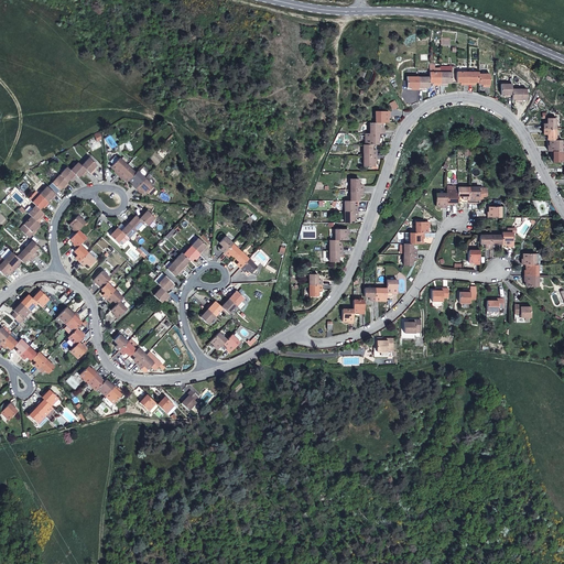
[(434,83),(434,85),(437,85),(441,85),(441,73),(438,73),(430,72),(430,77),(430,83),(433,83),(434,83)]
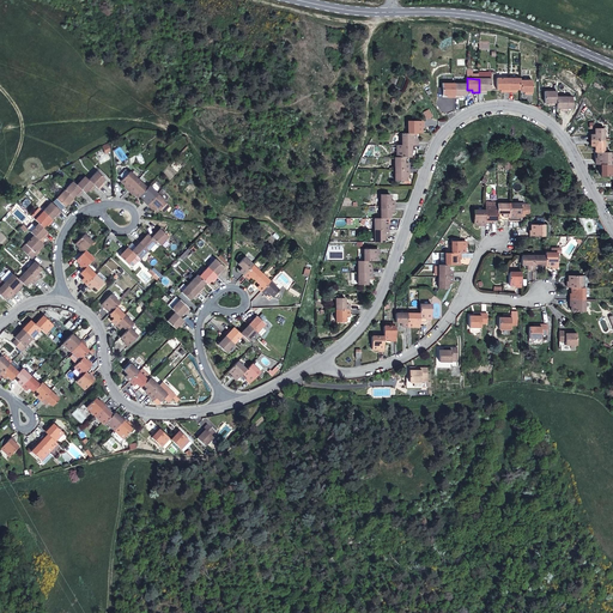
[(496,90),(501,90),(502,90),(502,92),(505,92),(509,92),(509,78),(496,78),(496,90)]
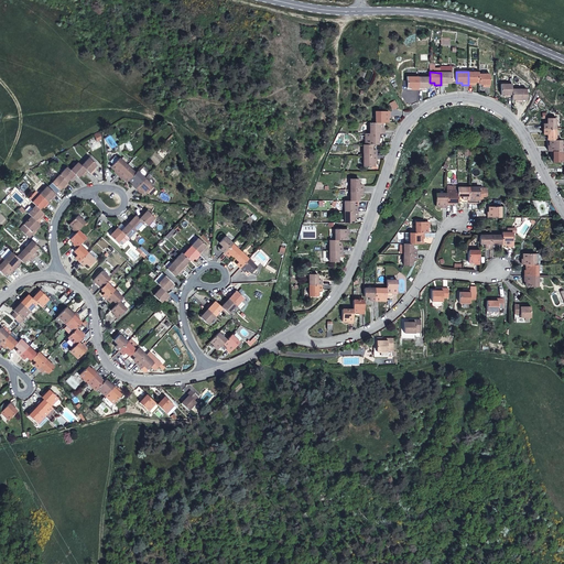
[(475,83),(479,83),(479,74),(479,72),(468,72),(468,85),(470,85),(474,85),(474,83),(475,83)]
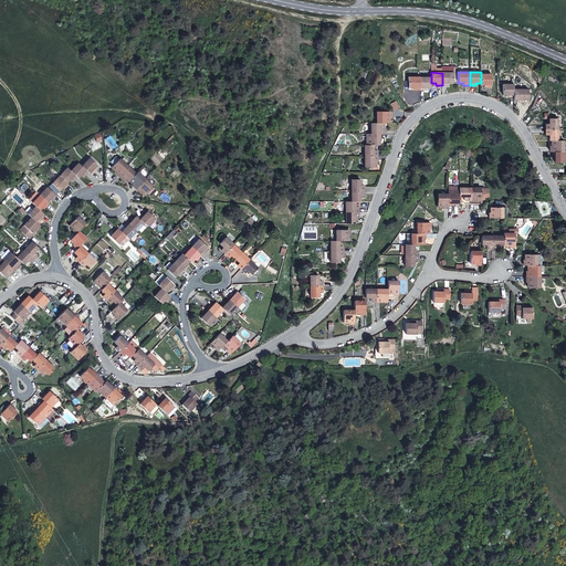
[(448,83),(449,83),(453,84),(453,73),(442,73),(442,85),(444,85),(448,86),(448,83)]
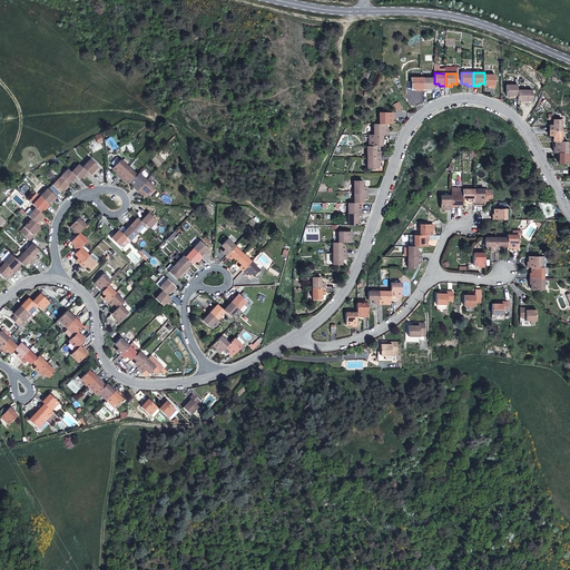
[(489,86),(489,88),(492,88),(494,88),(495,75),(484,75),(484,84),(484,86),(488,86),(489,86)]
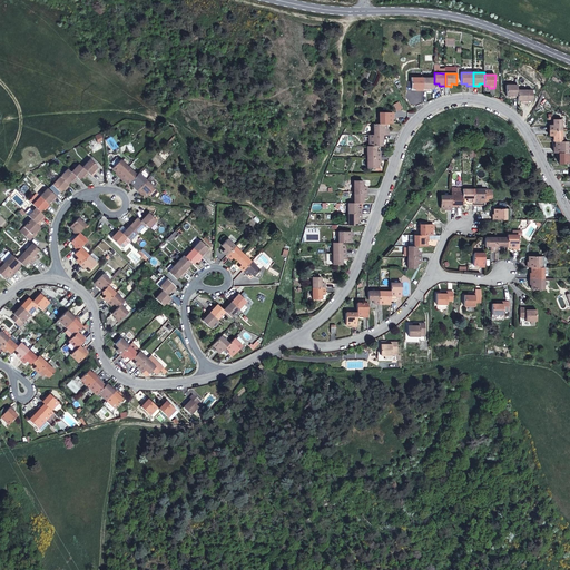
[(423,78),(412,78),(412,88),(415,88),(416,89),(416,90),(420,90),(423,91),(423,78)]
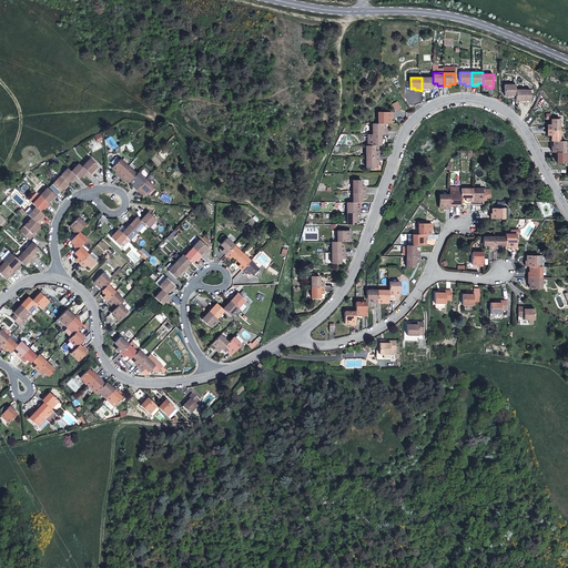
[(433,78),(422,78),(422,91),(424,91),(427,91),(427,89),(428,89),(432,89),(433,83),(433,78)]
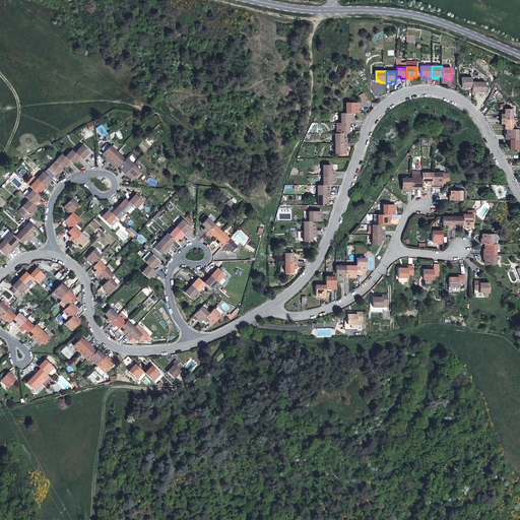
[(466,87),(467,89),(469,89),(471,89),(472,82),(472,77),(462,77),(462,87),(465,87),(466,87)]
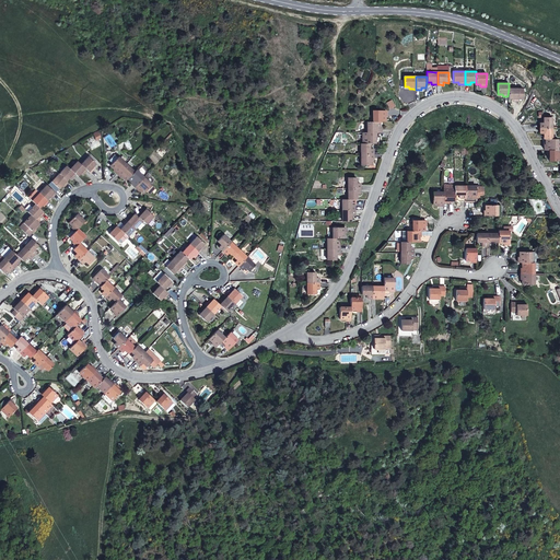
[(520,89),(509,89),(508,96),(508,100),(512,100),(513,100),(513,102),(516,102),(520,102),(520,89)]
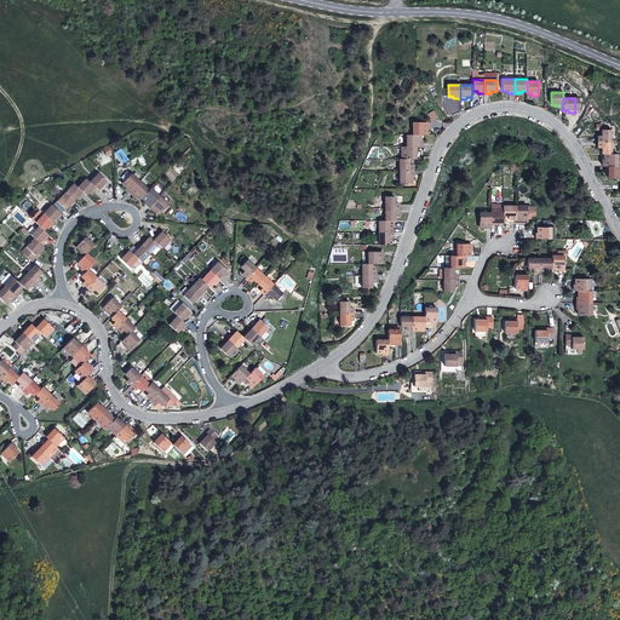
[(413,122),(413,135),(420,135),(425,136),(425,130),(428,130),(428,126),(428,122),(413,122)]
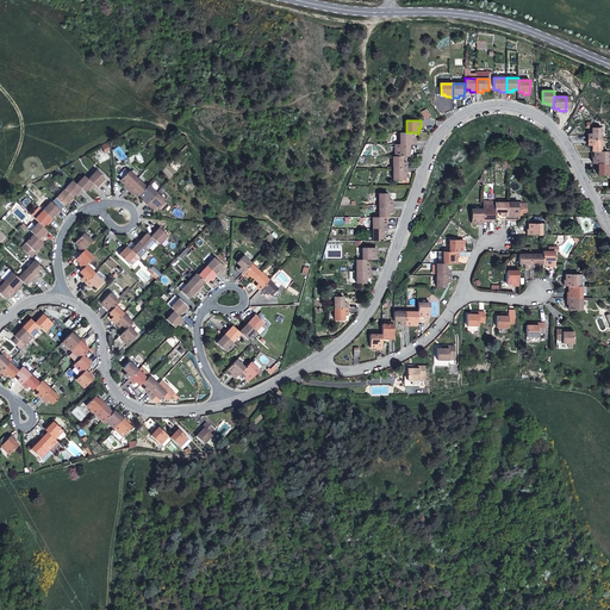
[(601,128),(592,128),(592,134),(589,134),(589,137),(589,139),(602,139),(601,128)]
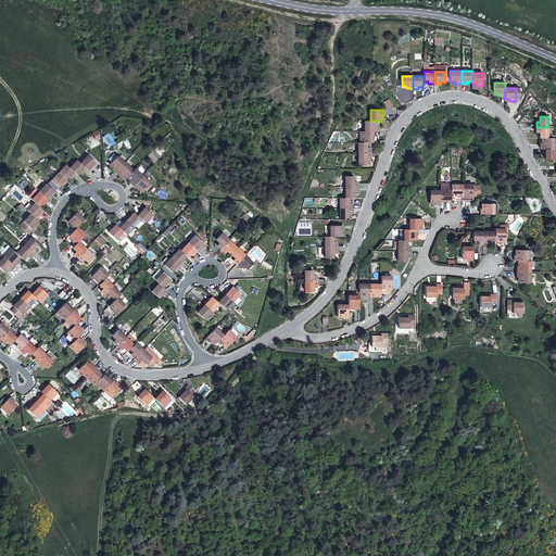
[(376,126),(377,121),(370,121),(365,121),(365,131),(373,131),(377,133),(377,129),(377,126),(376,126)]
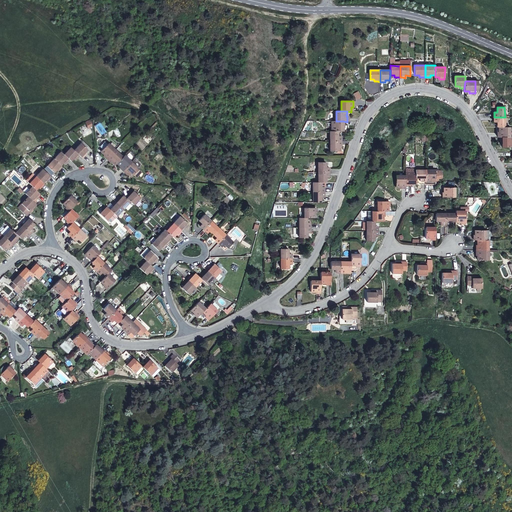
[(497,122),(497,127),(499,127),(504,127),(505,117),(494,117),(494,120),(494,122),(497,122)]
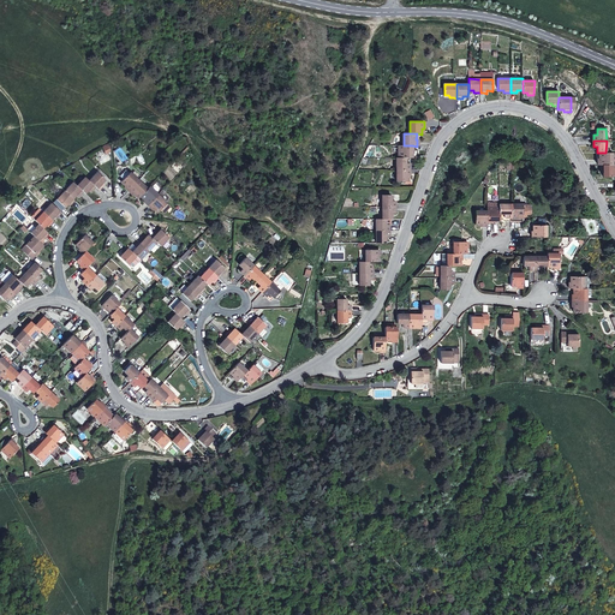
[(411,153),(412,153),(412,149),(412,145),(404,145),(398,145),(398,157),(405,157),(411,157),(411,154),(411,153)]
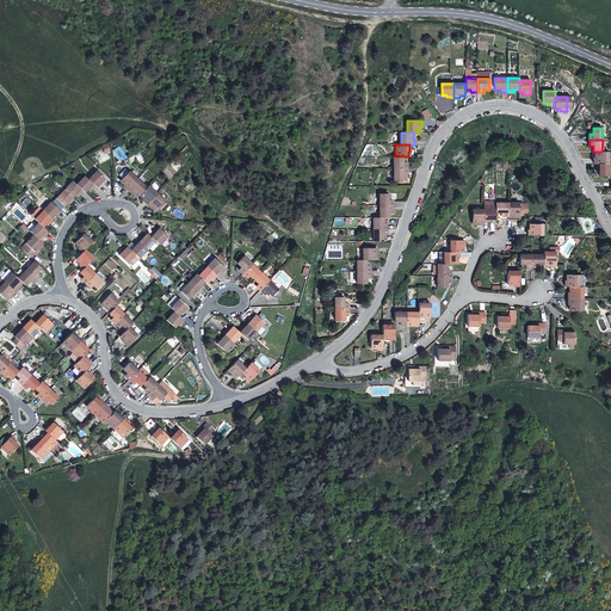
[(608,164),(608,152),(602,152),(596,152),(596,158),(593,158),(593,161),(593,164),(598,164),(608,164)]
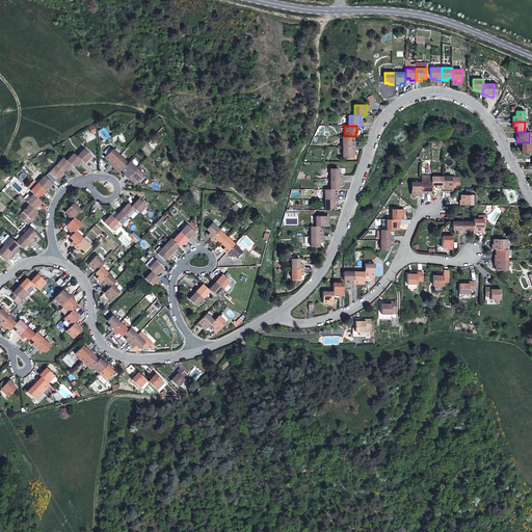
[(350,141),(350,136),(344,136),(343,136),(343,147),(353,147),(353,144),(353,141),(350,141)]
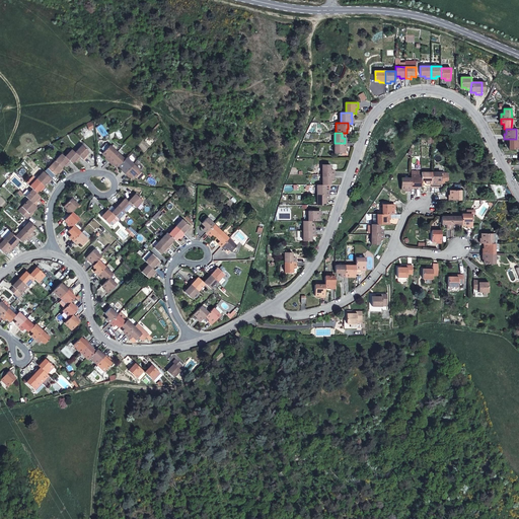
[(509,144),(509,146),(509,147),(509,149),(518,149),(518,139),(516,139),(508,139),(508,144),(509,144)]
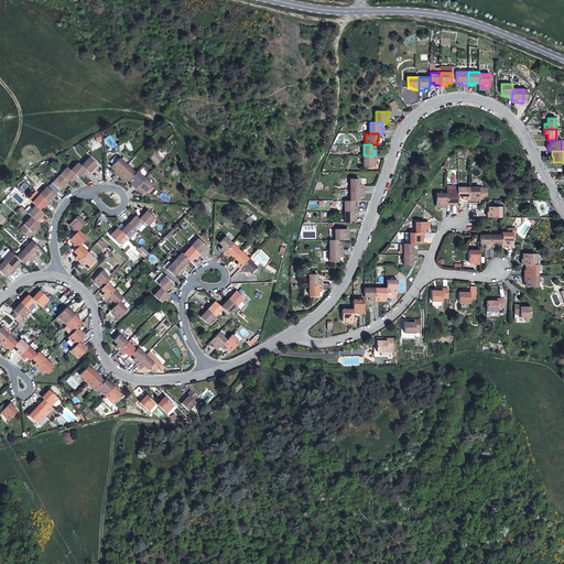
[(375,161),(375,155),(364,155),(364,166),(378,166),(378,165),(377,165),(377,163),(377,161),(375,161)]
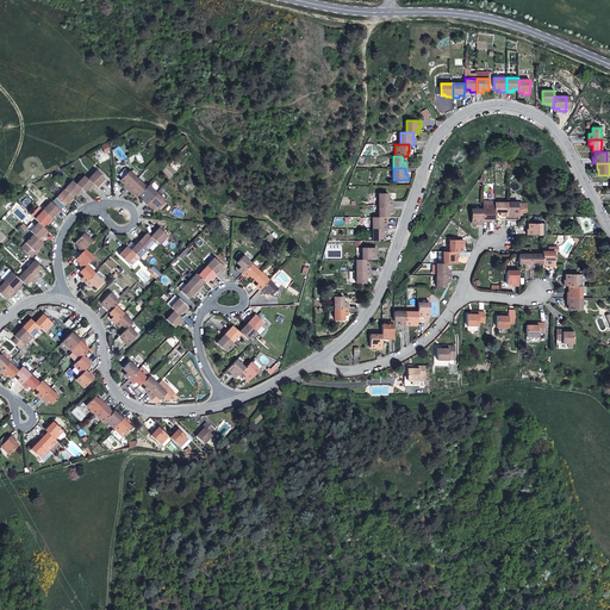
[(97,170),(88,179),(94,185),(98,188),(100,187),(103,185),(101,182),(103,181),(105,179),(97,170)]
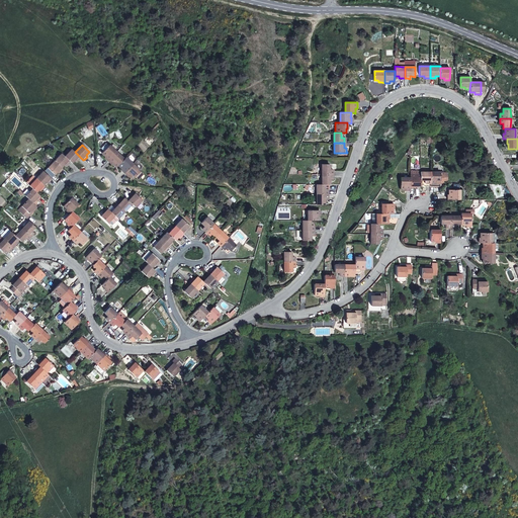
[(106,159),(108,161),(116,152),(109,146),(108,146),(103,151),(101,153),(105,157),(104,157),(106,159)]
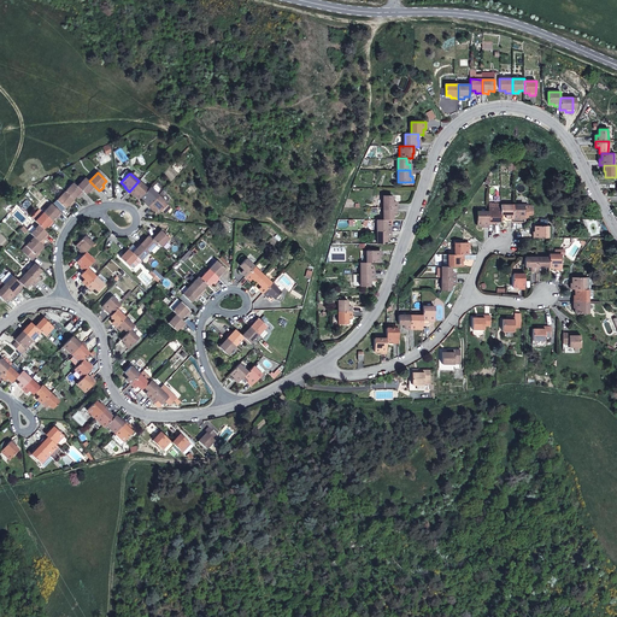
[(89,191),(92,192),(93,189),(95,187),(89,181),(86,177),(77,186),(83,192),(86,194),(88,192),(89,191)]
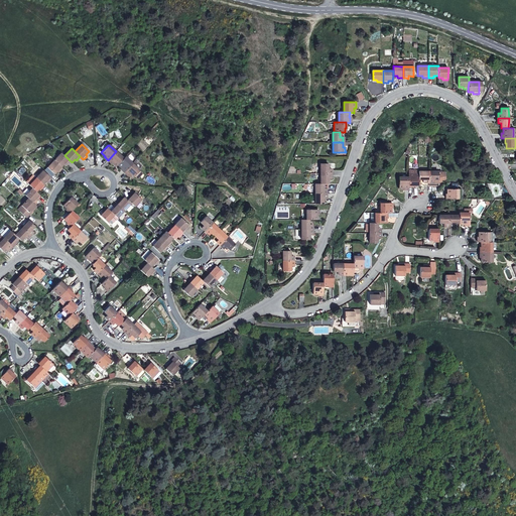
[(112,163),(116,166),(117,164),(123,158),(116,151),(108,160),(110,162),(112,164),(112,163)]
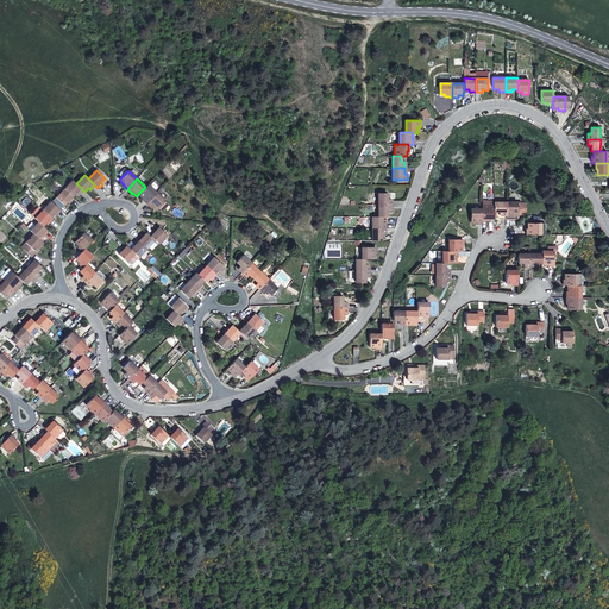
[(76,193),(77,194),(80,192),(82,189),(76,183),(73,180),(63,189),(73,196),(75,194),(76,193)]
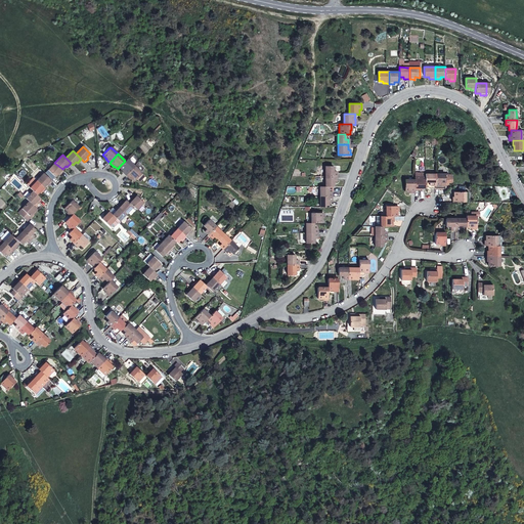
[(134,166),(127,159),(125,161),(119,167),(123,171),(122,172),(124,173),(126,175),(134,166)]
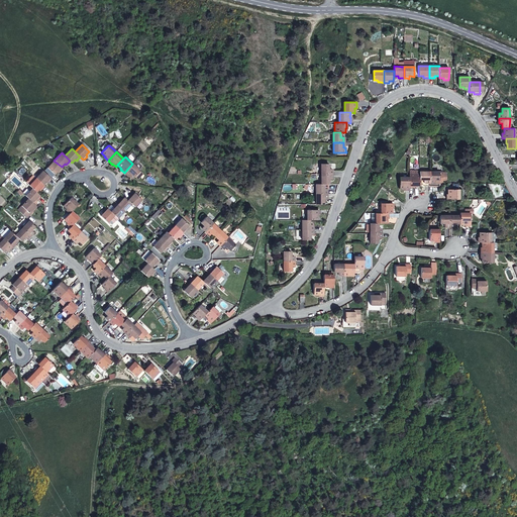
[(58,171),(60,172),(63,169),(62,167),(54,161),(47,168),(55,175),(56,173),(57,172),(58,171)]
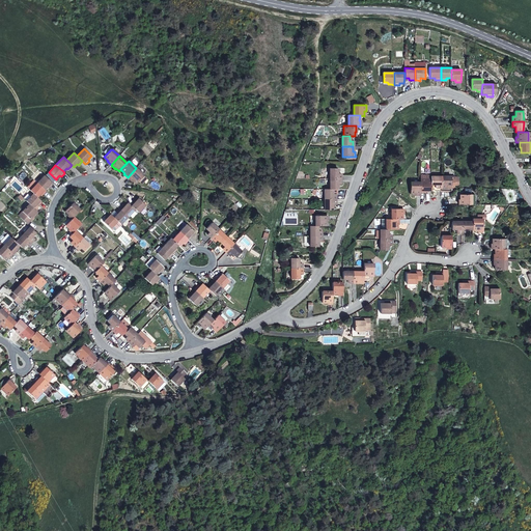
[(146,178),(136,168),(128,177),(130,179),(132,182),(132,180),(136,184),(138,182),(141,185),(146,178)]
